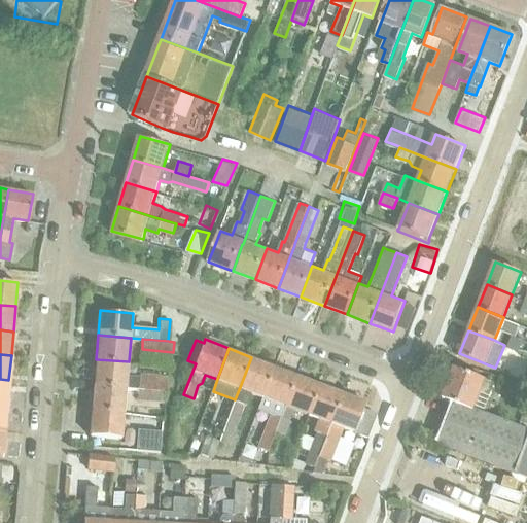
[(235,399),(219,439),(230,443),(244,403),(247,404),(251,392),(261,396),(274,365),(251,357),(240,387),(235,399)]
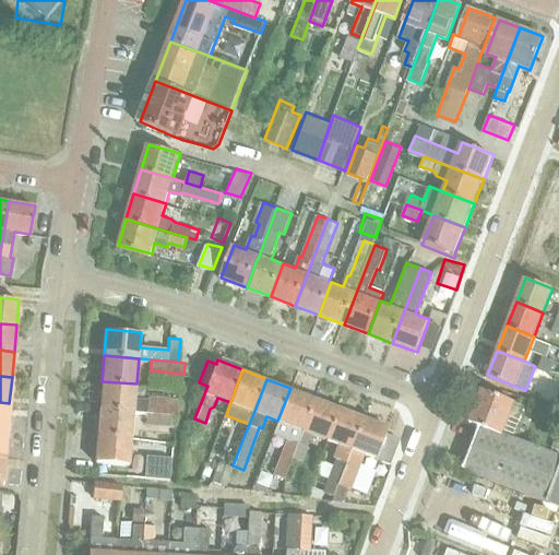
[(102,381),(99,408),(133,410),(146,411),(177,414),(178,396),(169,396),(149,393),(147,398),(135,397),(137,384),(102,381)]
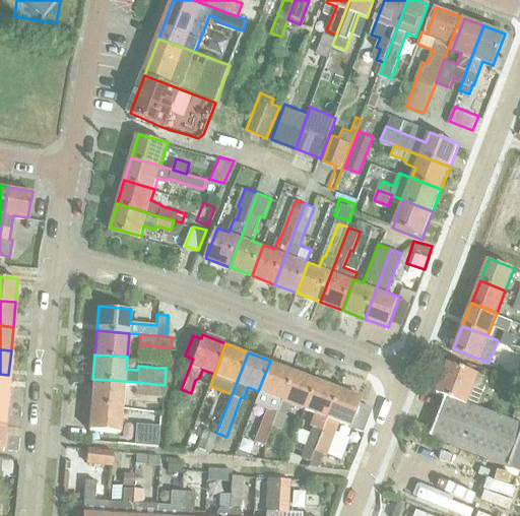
[(266,409),(255,440),(264,443),(271,425),(291,369),(270,361),(258,391),(270,395),(264,409),(266,409)]
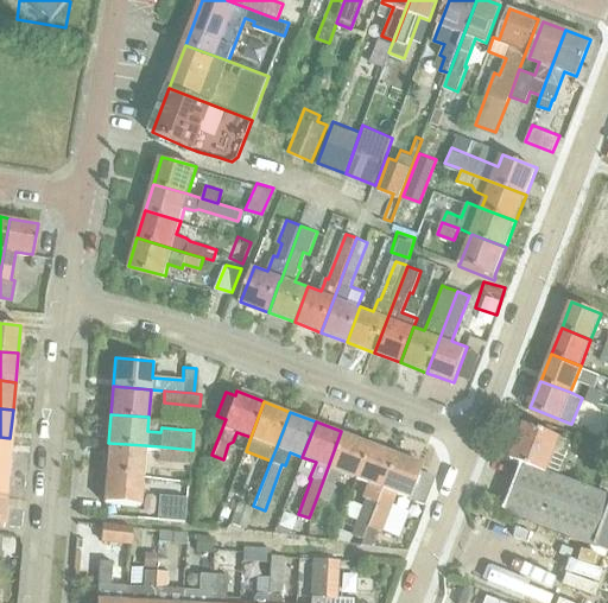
[(511,458),(521,463),(545,471),(553,450),(564,455),(570,440),(524,424),(511,458)]
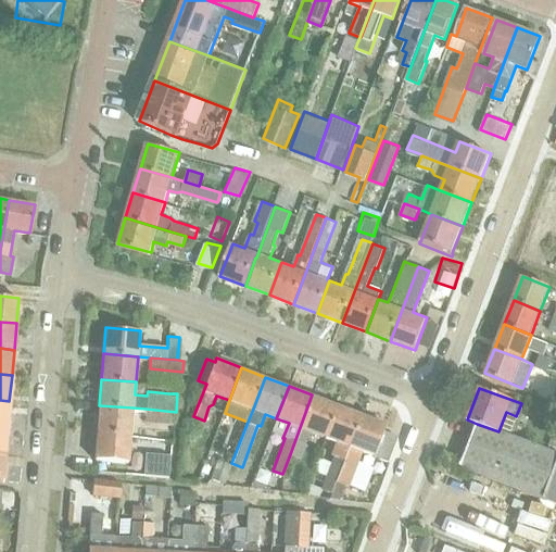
[(312,394),(290,454),(300,458),(306,443),(304,442),(308,431),(325,437),(337,404),(312,394)]
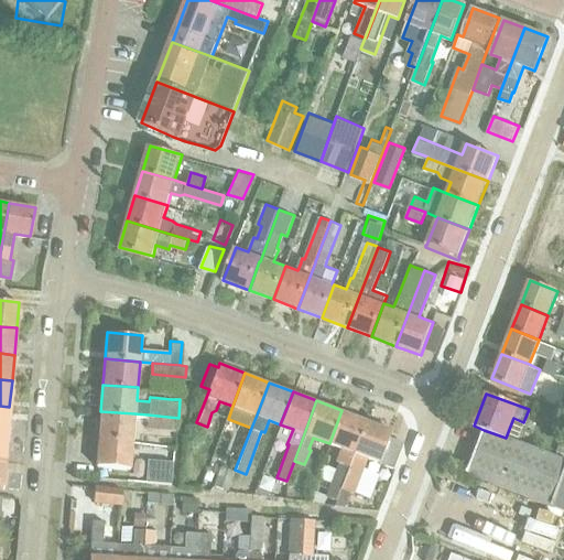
[(0,406),(0,432),(7,433),(9,407),(0,406)]
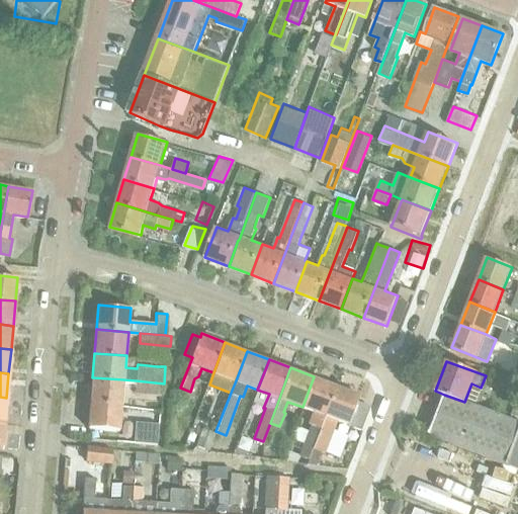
[(311,422),(298,455),(308,458),(312,447),(336,386),(314,376),(303,407),(305,408),(303,414),(310,417),(310,419),(311,422)]
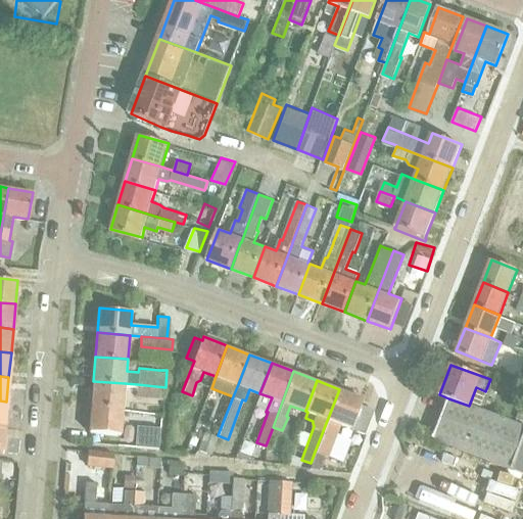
[(93,381),(91,406),(123,409),(125,383),(93,381)]
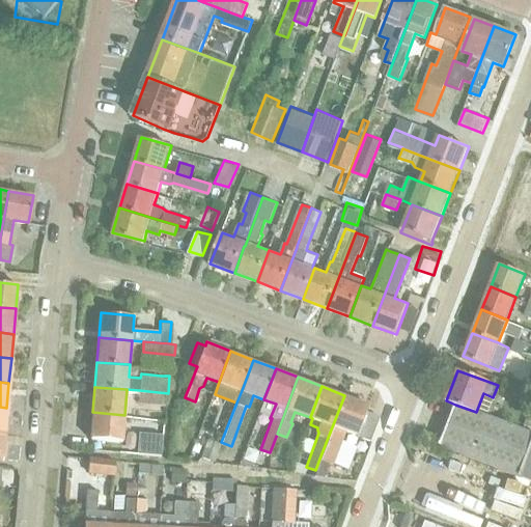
[(168,393),(139,390),(138,401),(167,404),(168,393)]
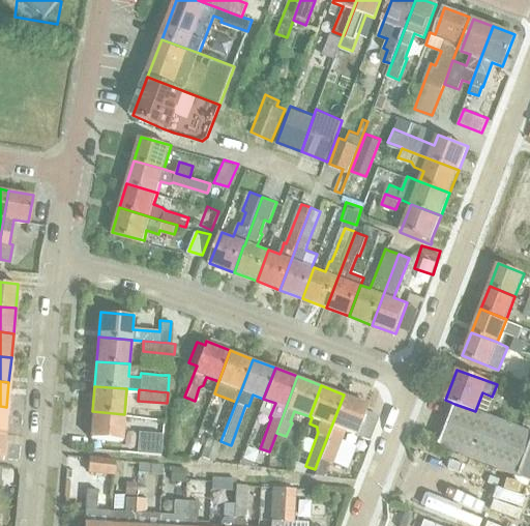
[(315,469),(314,472),(323,474),(328,461),(331,462),(344,430),(355,434),(369,439),(378,414),(365,409),(367,403),(344,395),(319,458),(315,469)]
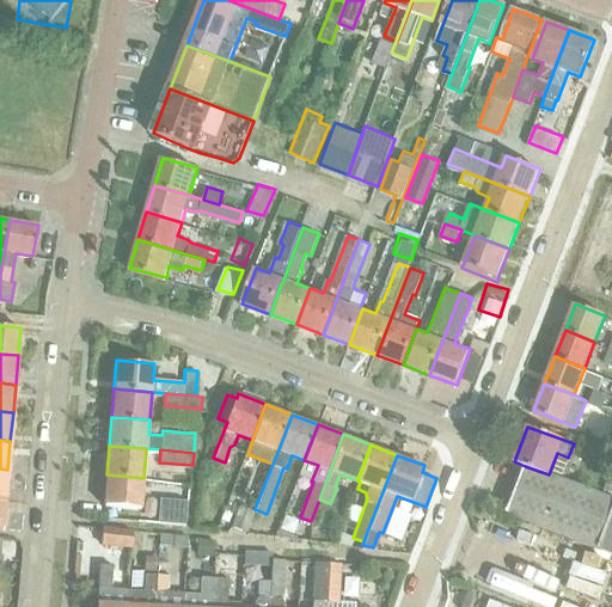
[(611,514),(611,512),(611,491),(605,490),(603,495),(549,474),(525,466),(507,512),(599,547),(611,514)]
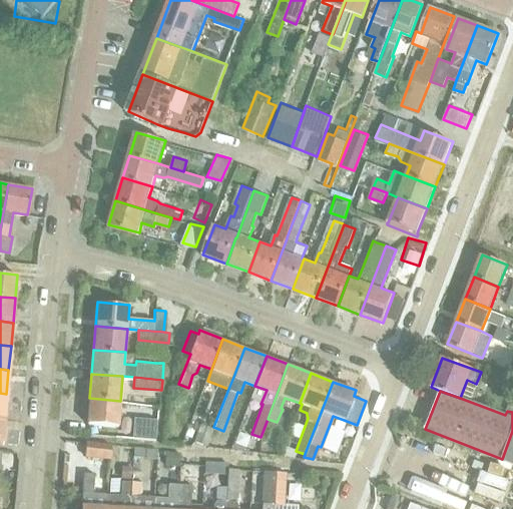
[(120,401),(89,398),(87,422),(88,422),(108,423),(118,424),(120,401)]
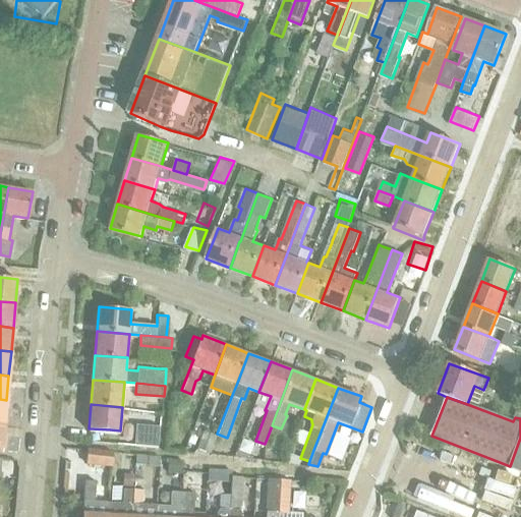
[(138,422),(136,443),(158,445),(160,425),(138,422)]
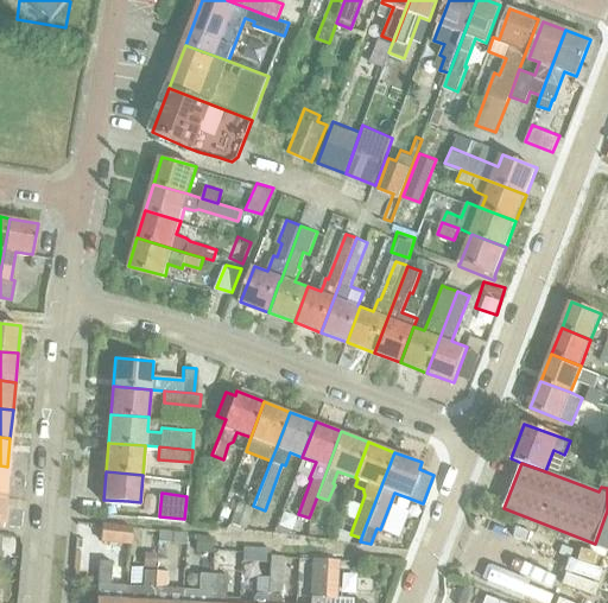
[(128,501),(105,500),(103,512),(127,514),(128,501)]
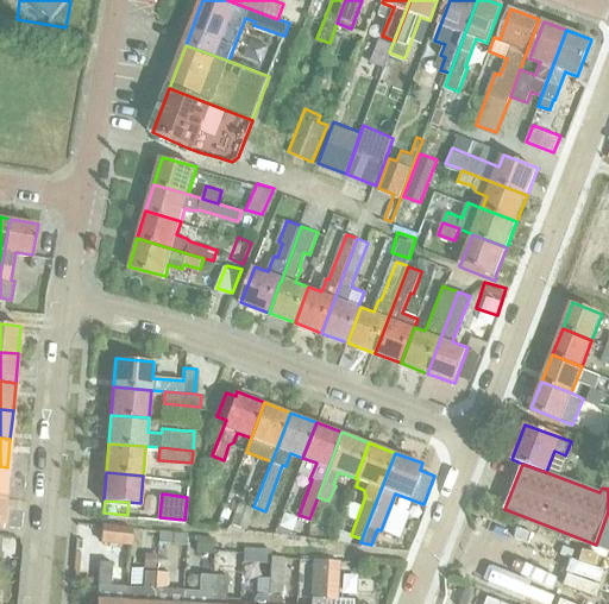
[(232,522),(245,528),(253,508),(239,502),(232,522)]
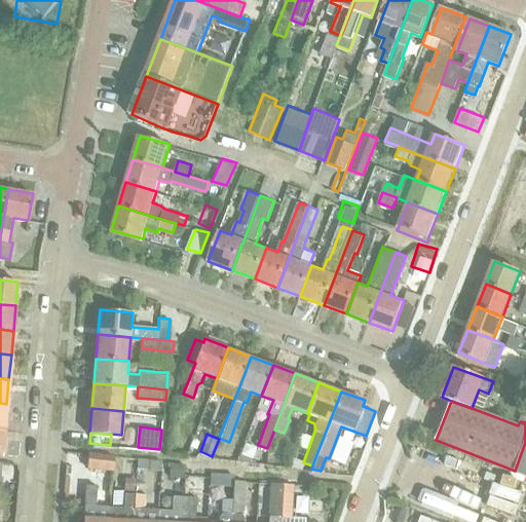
[(525,441),(525,442),(515,471),(525,474),(525,441)]
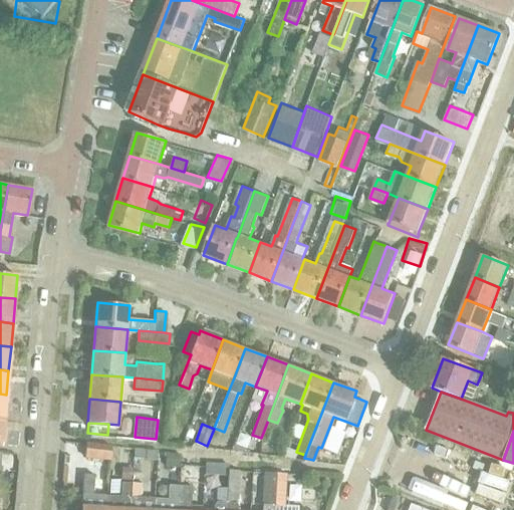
[(87,456),(110,457),(112,444),(88,442),(87,456)]
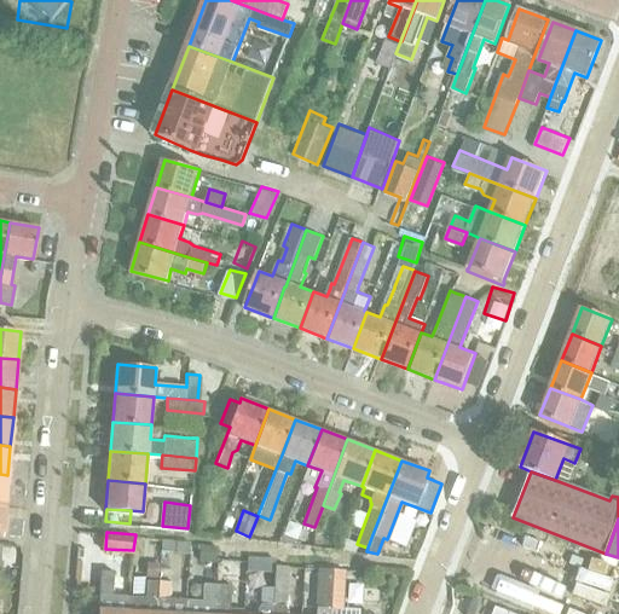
[(276,577),(276,565),(277,559),(261,559),(261,575),(276,577)]
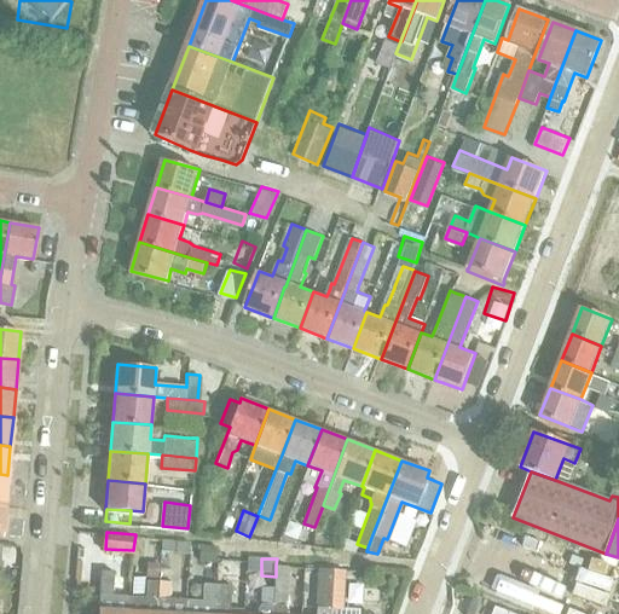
[(273,613),(288,613),(289,609),(285,606),(288,566),(276,565),(276,577),(276,584),(273,613)]
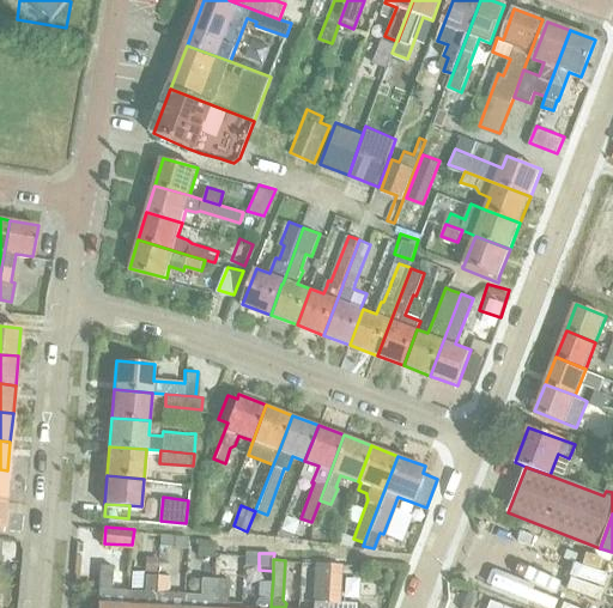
[(97,607),(127,607),(129,588),(111,587),(113,563),(101,561),(97,607)]
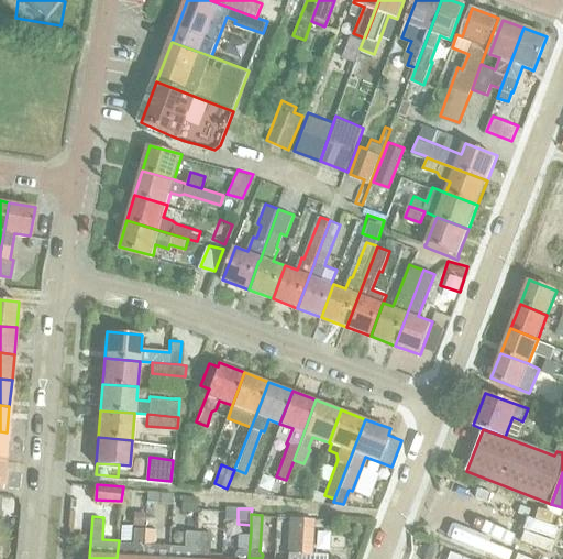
[(300,558),(302,516),(290,516),(289,551),(288,558),(300,558)]
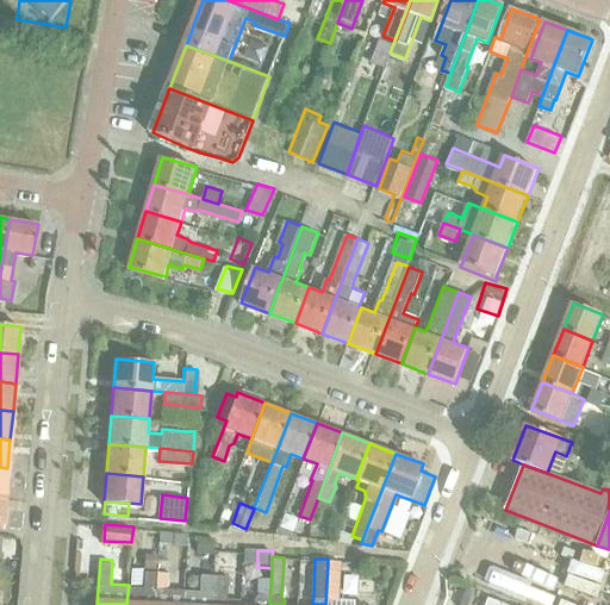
[(328,559),(325,604),(353,604),(354,598),(337,597),(340,560),(328,559)]
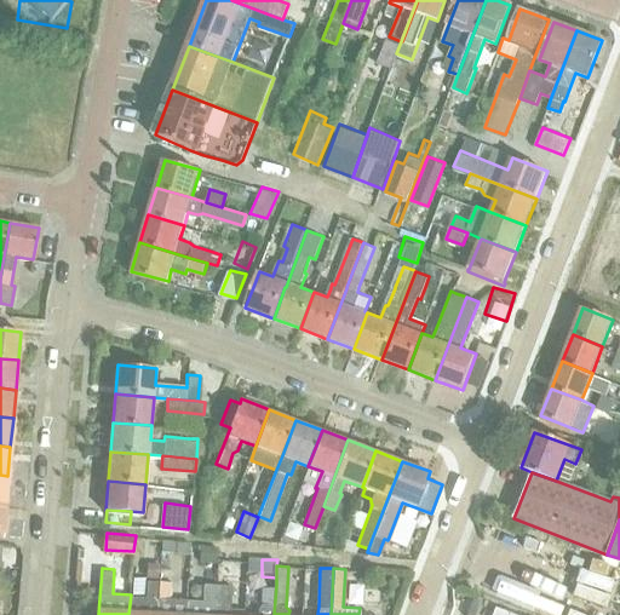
[(128,614),(158,614),(160,580),(148,579),(147,596),(131,595),(128,614)]
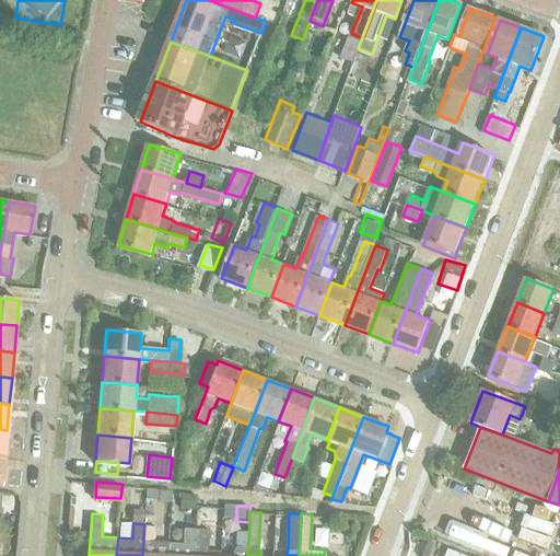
[(142,555),(168,555),(170,541),(153,540),(154,524),(144,524),(142,555)]
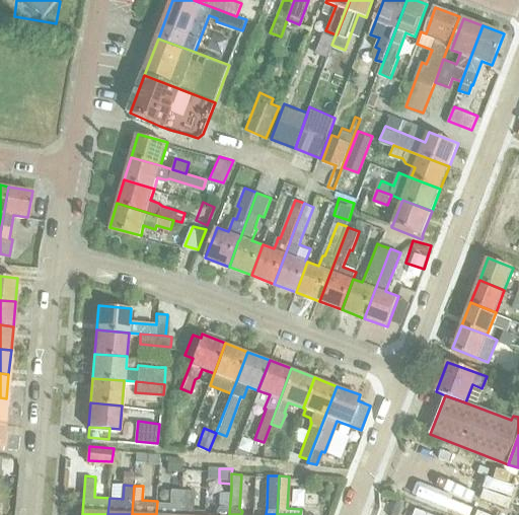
[(156,514),(180,514),(182,488),(170,487),(170,502),(157,501),(156,514)]
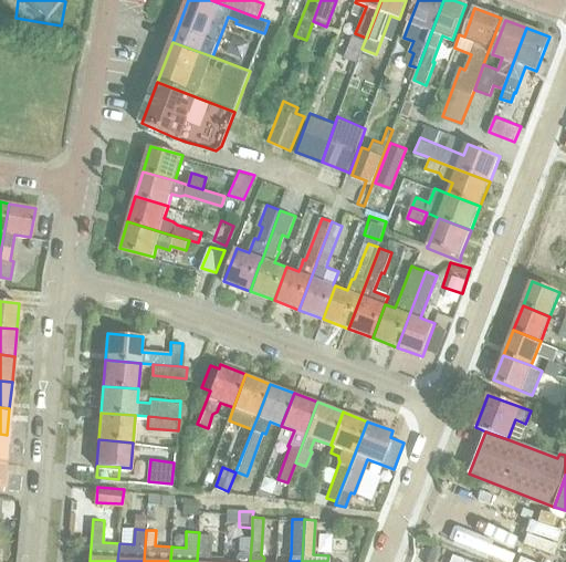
[(197,561),(221,561),(222,559),(211,558),(211,553),(208,549),(209,532),(199,532),(197,561)]
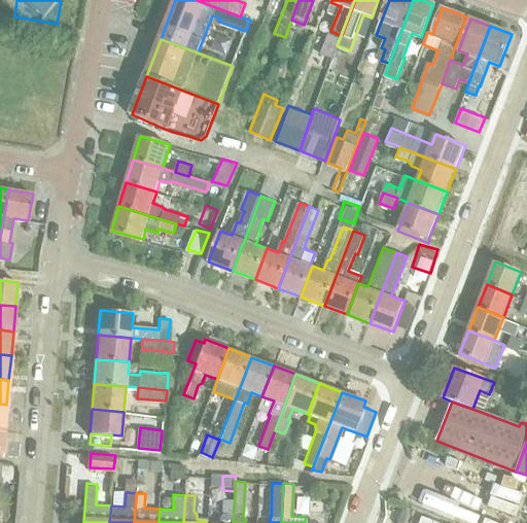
[(233,522),(235,497),(223,497),(222,513),(220,516),(219,522),(233,522)]
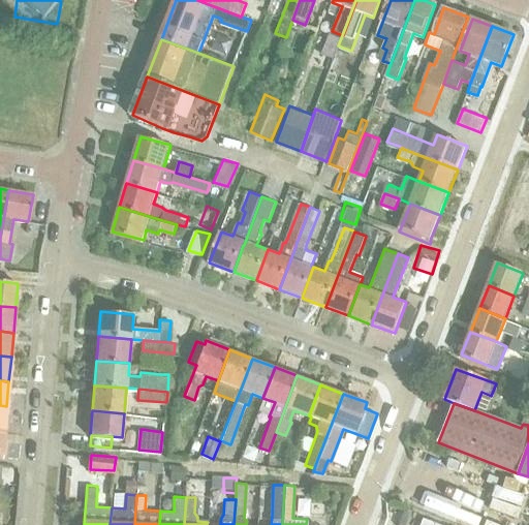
[(448,524),(412,511),(406,524),(448,524)]
